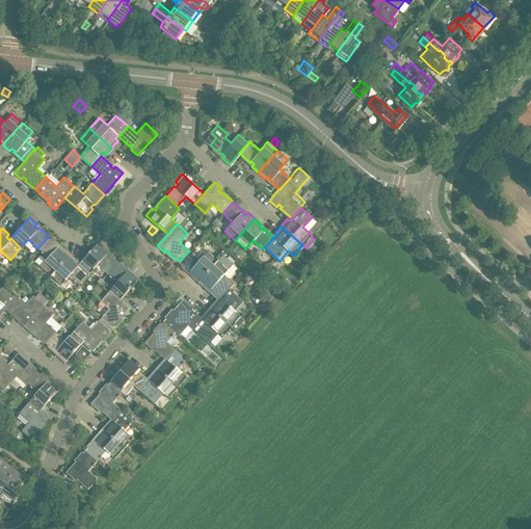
[(50,275),(70,253),(63,246),(61,249),(58,247),(59,245),(49,236),(37,248),(48,257),(40,266),(50,275)]
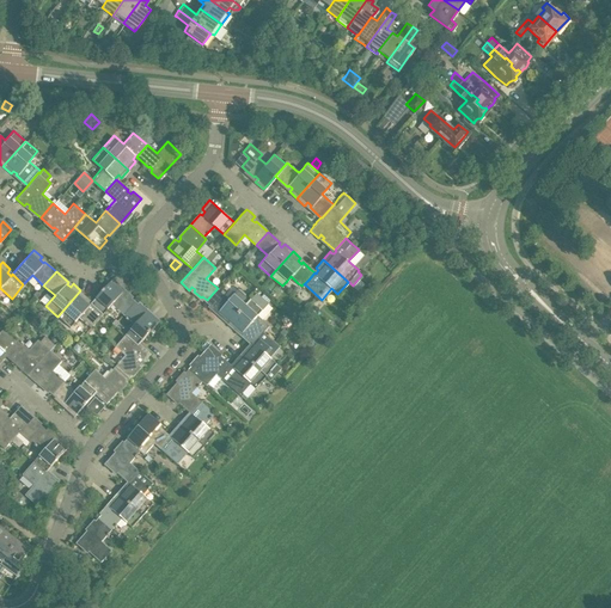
[(122,313),(134,299),(123,289),(122,292),(118,288),(121,284),(112,277),(91,302),(102,313),(110,304),(122,313)]
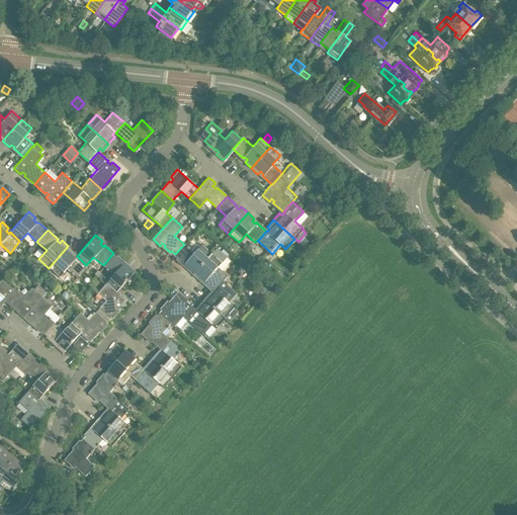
[(184,244),(175,254),(177,255),(175,257),(184,264),(185,263),(187,265),(186,267),(185,268),(192,274),(211,253),(211,252),(201,244),(193,252),(184,244)]
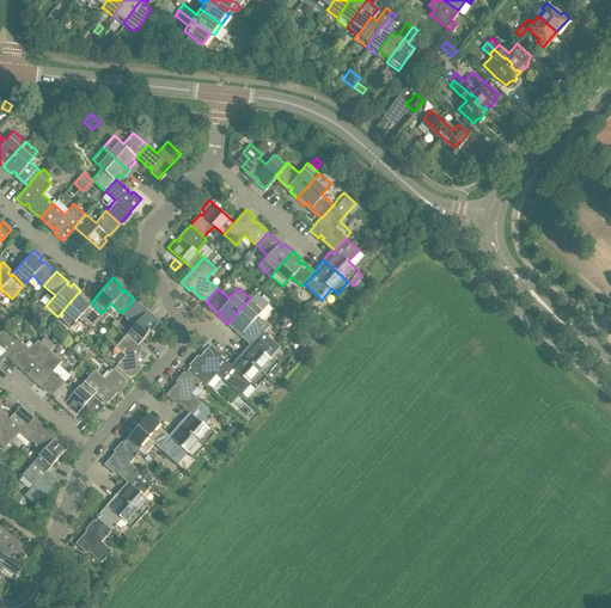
[(102,313),(91,302),(90,304),(86,301),(89,298),(80,290),(57,317),(69,327),(78,317),(90,327),(102,313)]
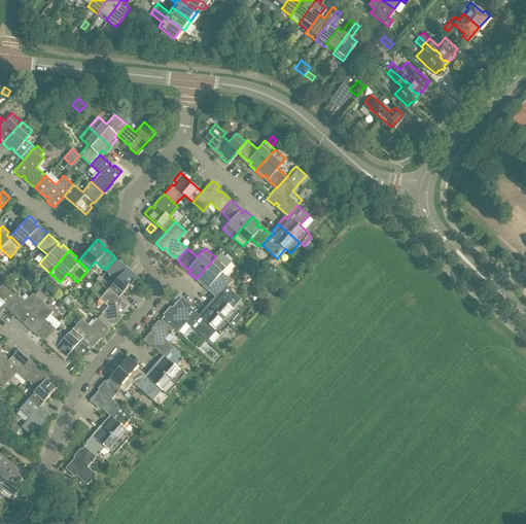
[(215,257),(196,279),(203,285),(205,282),(208,285),(207,286),(211,290),(217,295),(225,284),(226,285),(228,283),(231,280),(221,271),(225,266),(231,260),(220,250),(215,256),(215,257)]
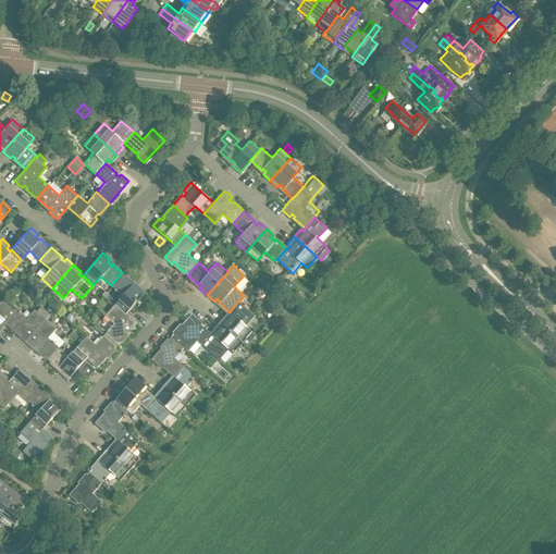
[(114,304),(125,312),(145,290),(137,284),(135,286),(133,284),(134,283),(122,272),(111,285),(122,295),(114,304)]
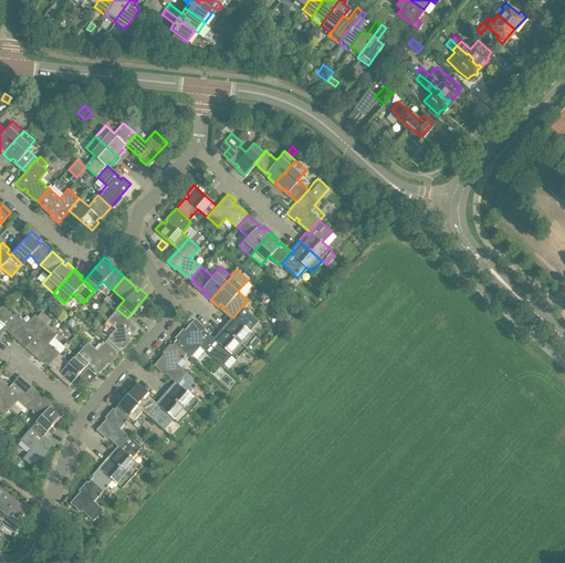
[(0,334),(4,331),(1,327),(3,325),(4,325),(14,314),(14,313),(9,309),(3,304),(2,304),(2,303),(0,305),(0,334)]
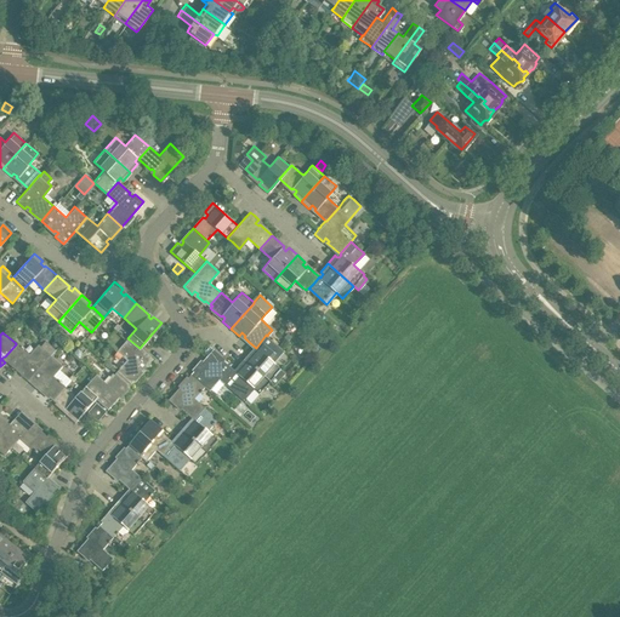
[(251,349),(244,358),(269,381),(269,380),(274,383),(274,382),(280,388),(286,382),(280,376),(284,371),(280,369),(272,361),(283,349),(280,348),(278,346),(277,344),(274,342),(267,336),(266,335),(256,348),(257,349),(254,353),(254,352),(251,349)]
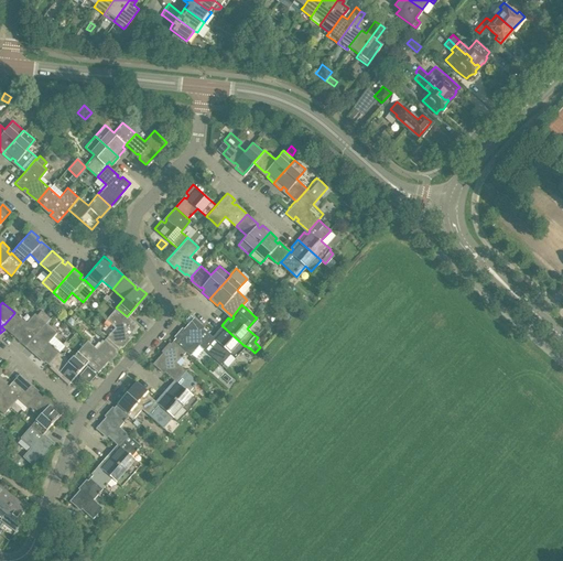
[(116,308),(106,319),(115,326),(106,336),(119,347),(139,325),(128,315),(127,316),(116,308)]
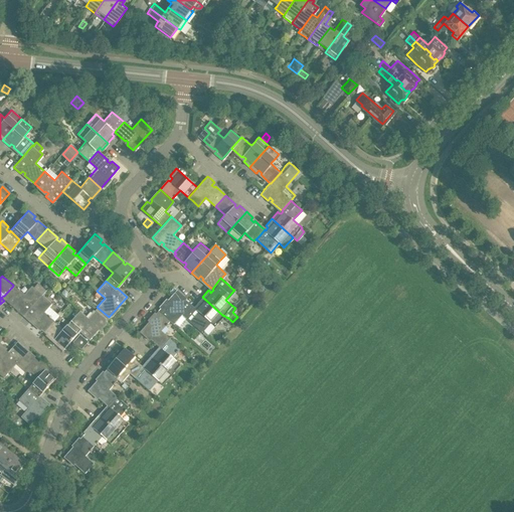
[(13,286),(4,296),(9,300),(9,301),(14,305),(15,304),(18,306),(16,309),(22,314),(41,293),(45,289),(37,282),(33,286),(31,284),(27,289),(24,293),(14,284),(13,285),(13,286)]
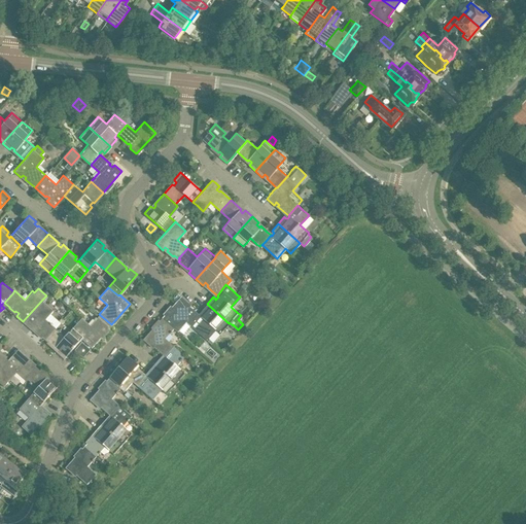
[(180,295),(162,317),(173,327),(176,330),(184,321),(190,325),(200,315),(194,310),(188,306),(187,307),(186,306),(185,305),(187,302),(180,295)]
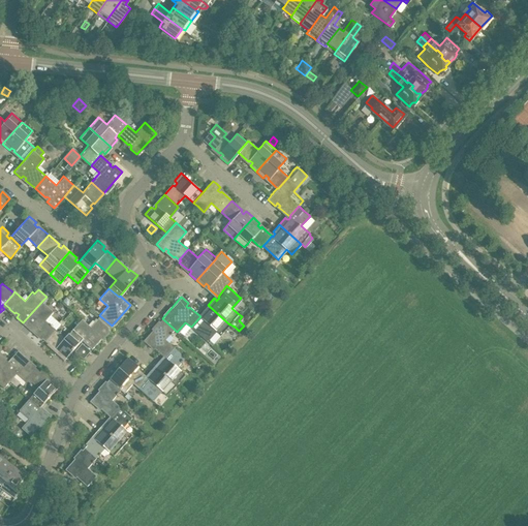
[(42,301),(23,322),(31,330),(33,327),(36,329),(35,331),(34,331),(44,339),(55,328),(60,322),(63,318),(61,317),(58,320),(50,313),(53,310),(42,301)]
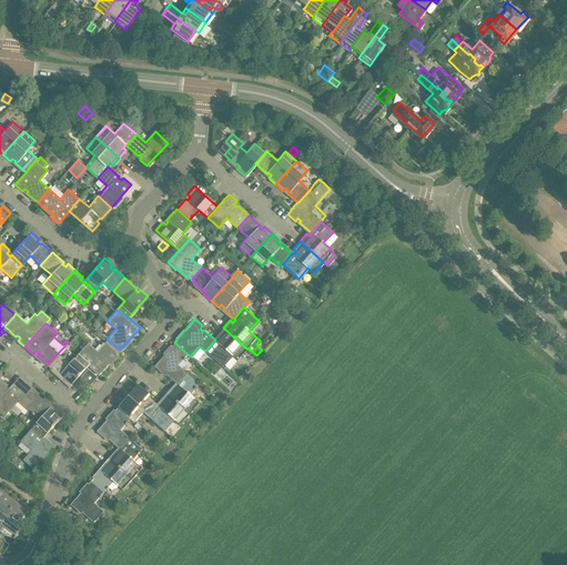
[(215,340),(205,351),(206,353),(218,362),(222,365),(231,355),(236,360),(246,349),(223,328),(216,335),(219,338),(216,341),(215,340)]
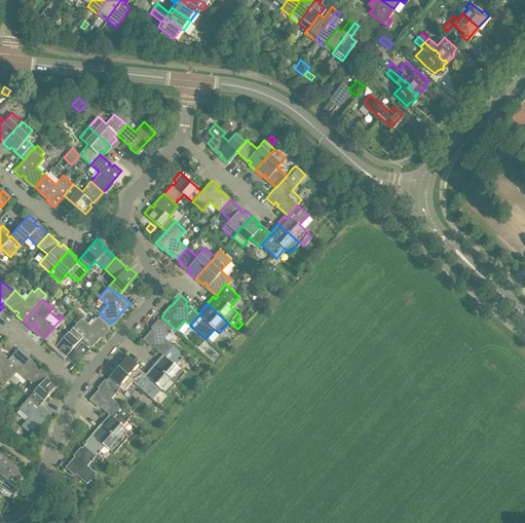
[(72,325),(72,326),(82,335),(83,334),(86,337),(84,339),(91,345),(110,325),(111,324),(99,313),(90,324),(81,315),(80,315),(72,325)]
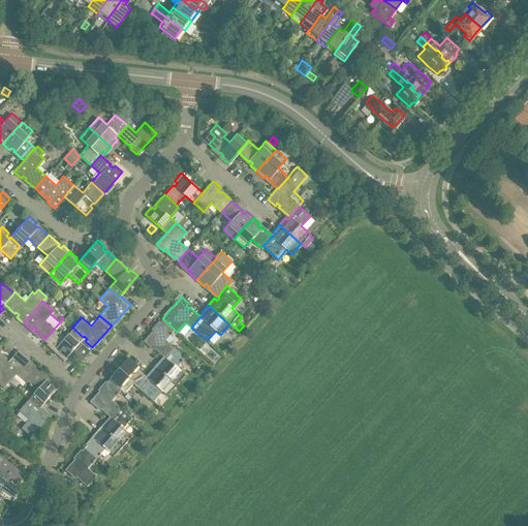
[(162,318),(143,340),(150,346),(152,343),(155,346),(154,347),(159,351),(164,357),(174,346),(165,339),(174,329),(162,318)]
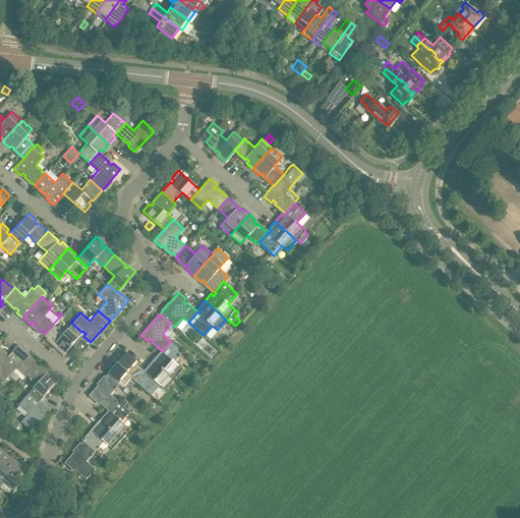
[(54,323),(44,334),(54,343),(55,342),(58,344),(58,345),(57,346),(56,347),(62,353),(65,350),(67,349),(70,345),(81,332),(71,323),(63,331),(54,323)]
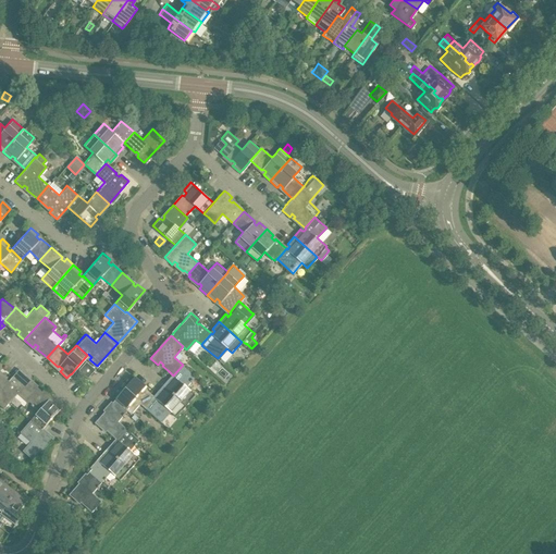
[(169,377),(162,384),(185,405),(195,394),(185,386),(195,376),(183,365),(173,376),(174,377),(171,380),(169,377)]
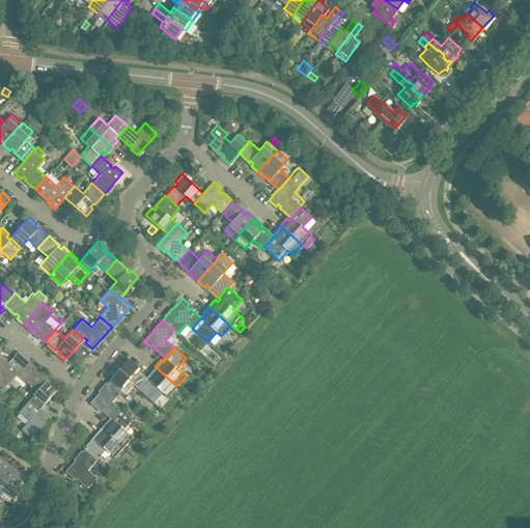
[(0,385),(3,388),(9,382),(9,381),(16,373),(26,383),(27,382),(37,369),(27,361),(27,360),(26,362),(24,360),(23,359),(24,359),(25,357),(21,353),(19,351),(15,355),(14,356),(8,362),(0,371),(0,385)]
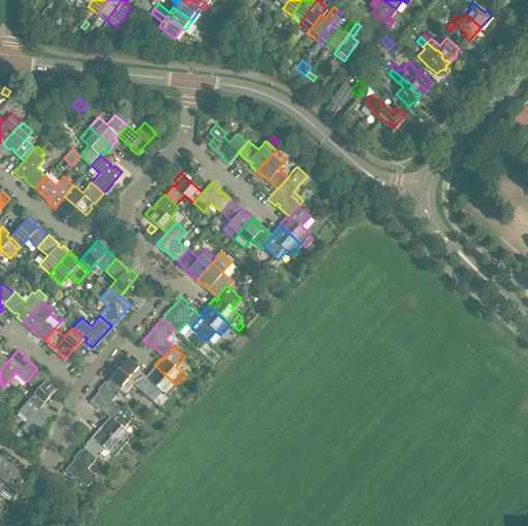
[(0,370),(8,361),(0,352),(0,370)]
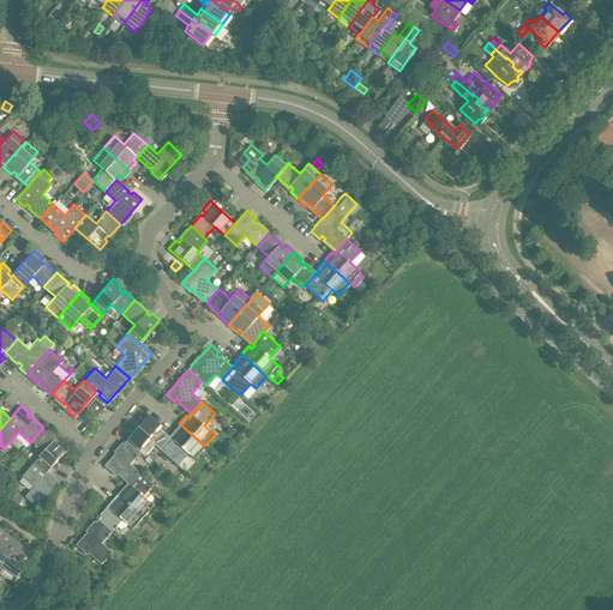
[(148,414),(126,439),(139,451),(140,451),(144,454),(152,444),(158,448),(169,436),(158,426),(160,424),(156,421),(148,414)]
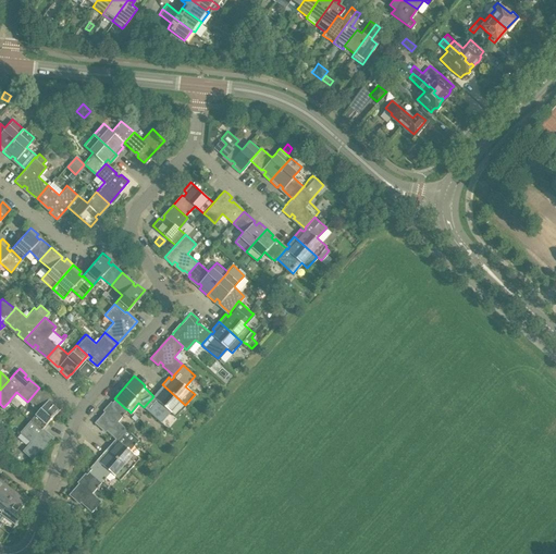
[(153,396),(144,407),(159,421),(169,410),(175,416),(185,405),(162,384),(156,392),(158,394),(156,397),(153,396)]
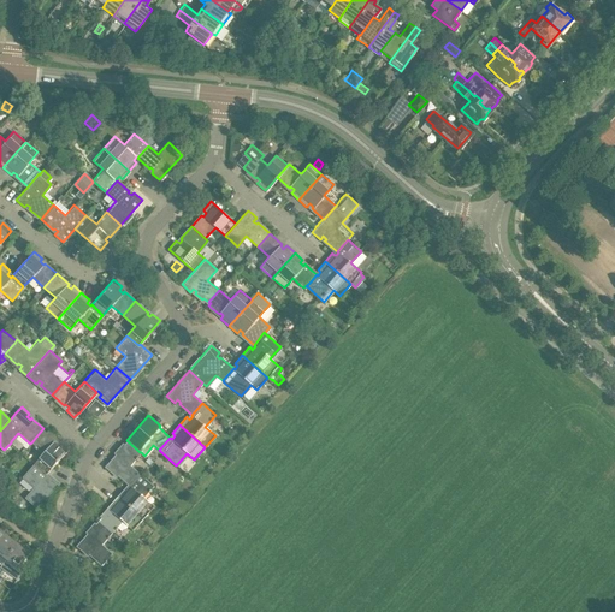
[(43,428),(31,443),(42,452),(34,462),(47,473),(57,461),(60,458),(69,447),(60,440),(58,444),(54,440),(55,439),(43,428)]
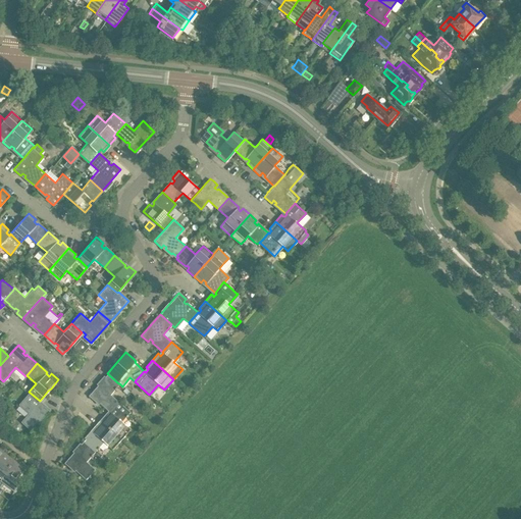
[(107,373),(88,395),(95,401),(97,399),(100,401),(99,402),(104,407),(109,411),(118,401),(110,394),(118,383),(107,373)]
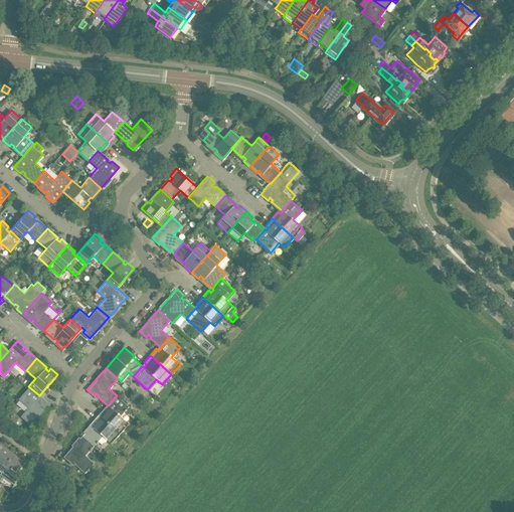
[(26,388),(18,398),(28,406),(20,415),(28,421),(30,424),(40,413),(49,402),(42,396),(40,399),(37,396),(39,395),(28,386),(26,388)]
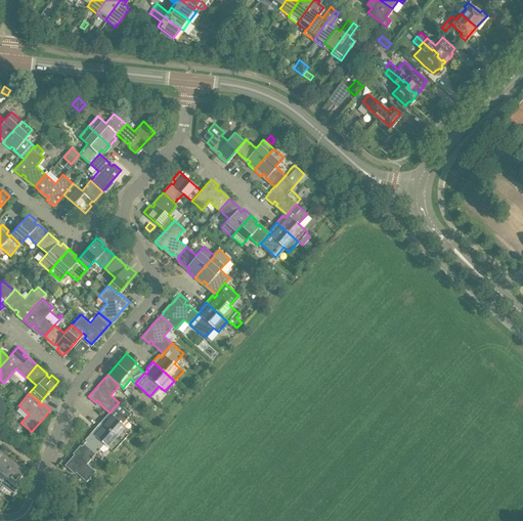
[(105,414),(99,421),(122,440),(129,431),(121,424),(130,413),(121,404),(119,402),(110,413),(111,414),(109,417),(105,414)]
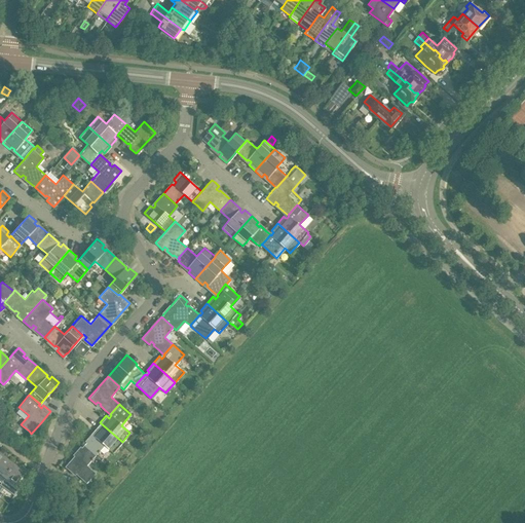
[(92,434),(83,444),(96,454),(104,445),(113,452),(122,442),(100,422),(94,430),(97,432),(94,435),(94,434),(92,434)]
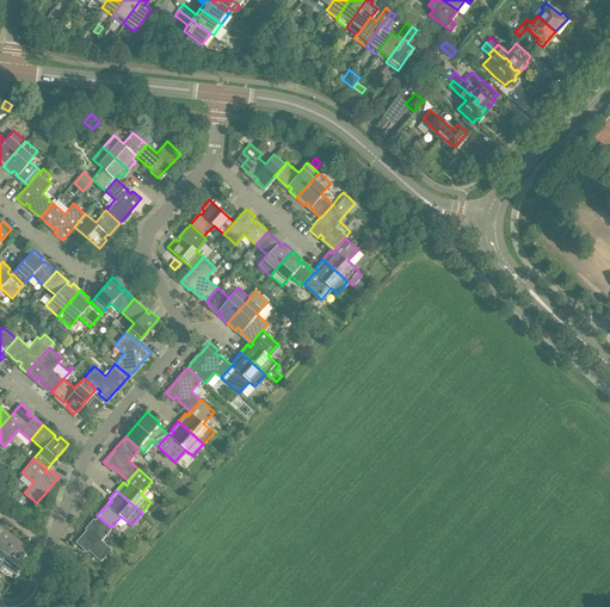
[(97,515),(75,540),(82,547),(86,544),(88,547),(87,549),(100,559),(111,547),(100,539),(111,527),(97,515)]
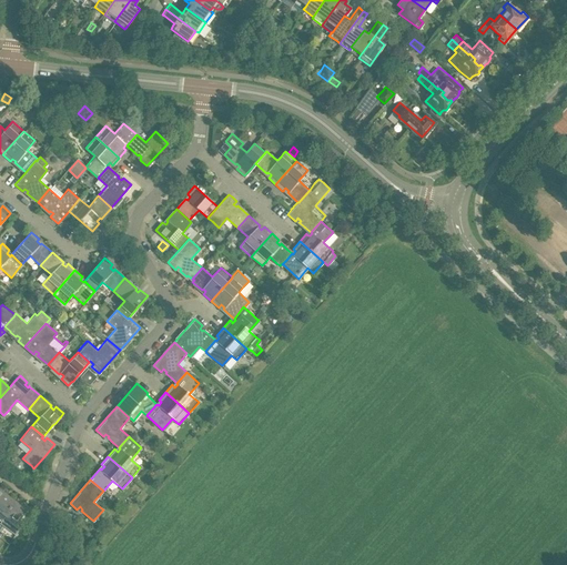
[(0,518),(1,520),(2,521),(6,515),(17,502),(6,493),(0,500),(0,518)]
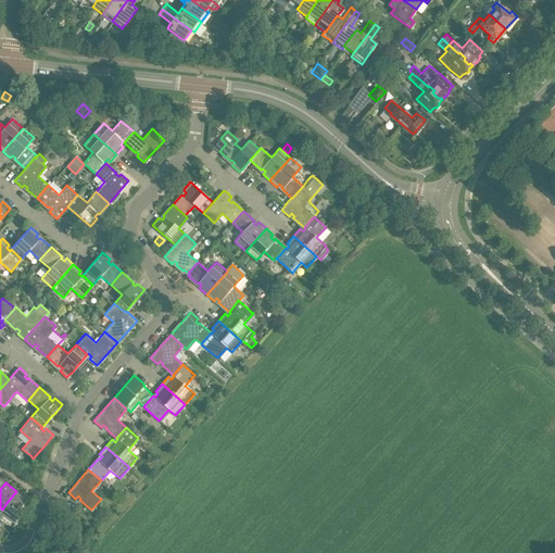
[(1,508),(0,510),(0,512),(1,510),(15,518),(13,522),(14,522),(20,514),(22,510),(21,507),(27,499),(16,491),(5,504),(2,510),(1,508)]
